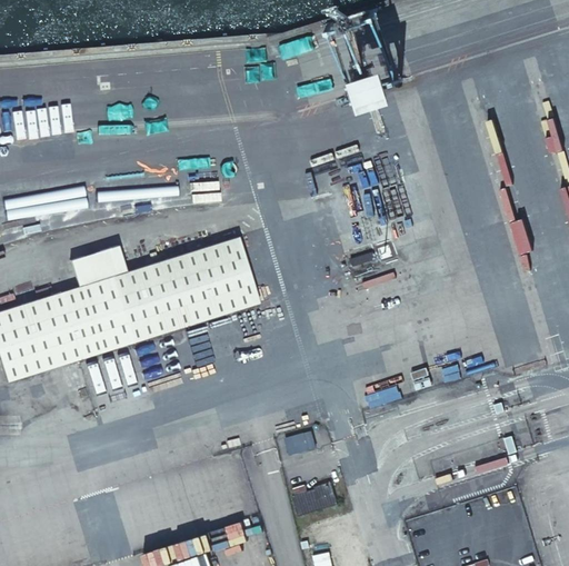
[(260,303),(256,286),(240,237),(128,272),(79,287),(0,311),(0,359),(7,383),(260,303)]
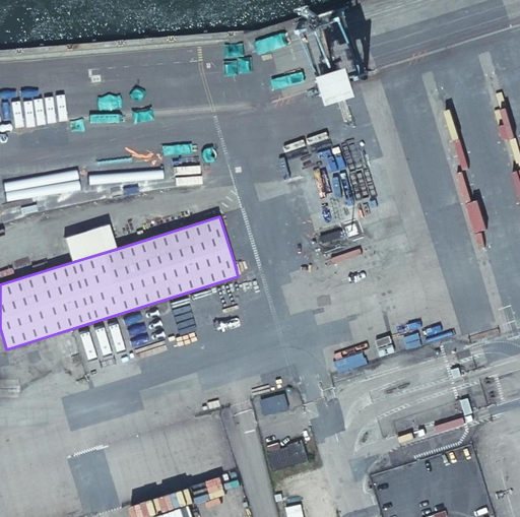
[(65,239),(72,262),(117,249),(110,225),(65,239)]
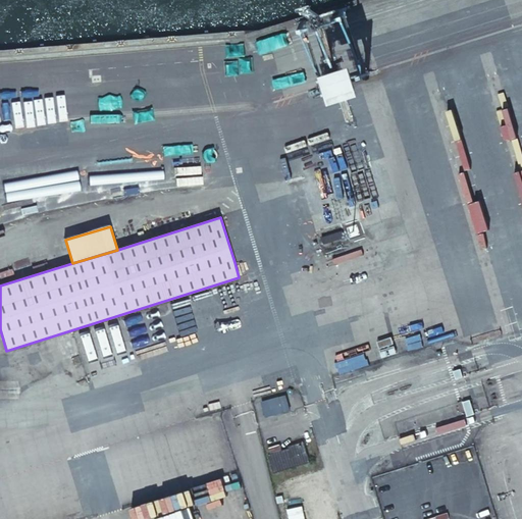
[(149,311),(134,317),(137,328),(152,322),(149,311)]
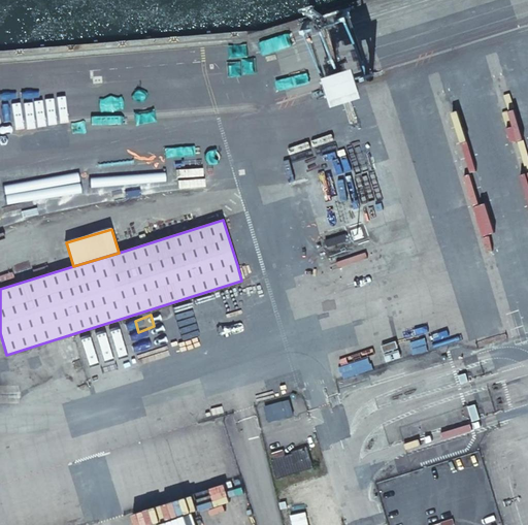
[(72,338),(57,343),(63,366),(78,361),(72,338)]
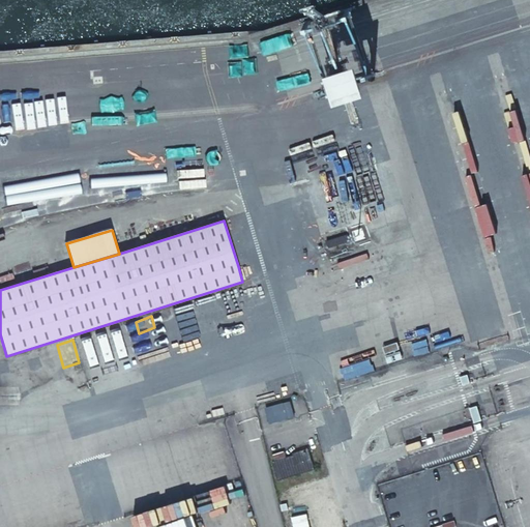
[(266,410),(270,425),(294,417),(290,403),(266,410)]
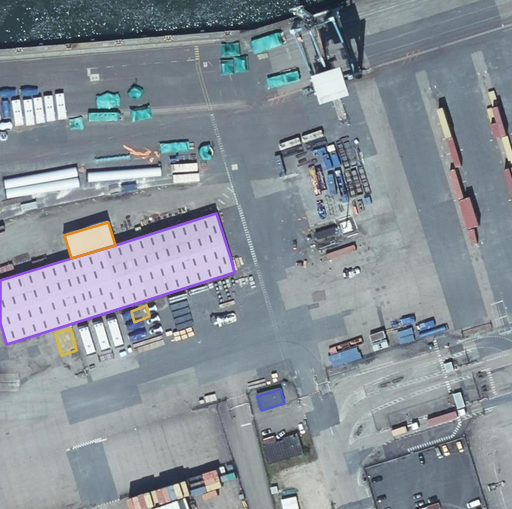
[(284,442),(264,448),(269,466),(305,455),(298,435),(284,439),(284,442)]
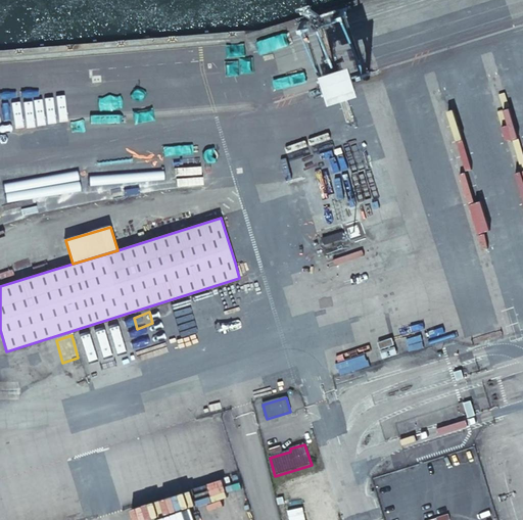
[(400,519),(392,491),(380,495),(387,519),(400,519)]
